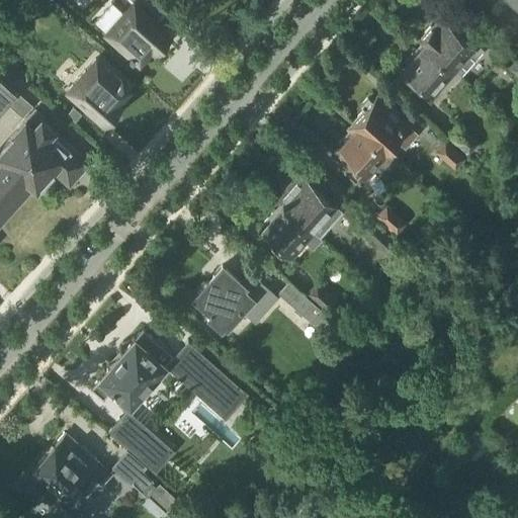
[(123,11),(112,2),(112,1),(95,20),(139,60),(152,46),(155,49),(169,32),(166,29),(157,22),(171,6),(163,0),(132,0),(133,1),(123,11)]
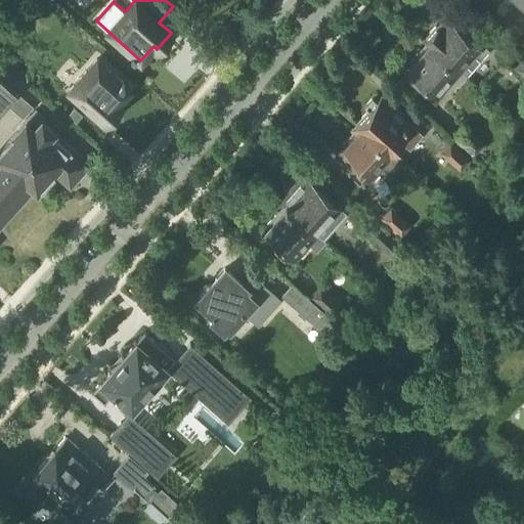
[(467,29),(464,33),(446,17),(438,28),(436,27),(426,39),(429,42),(428,43),(466,76),(480,59),(489,50),(480,42),(481,41),(467,29)]
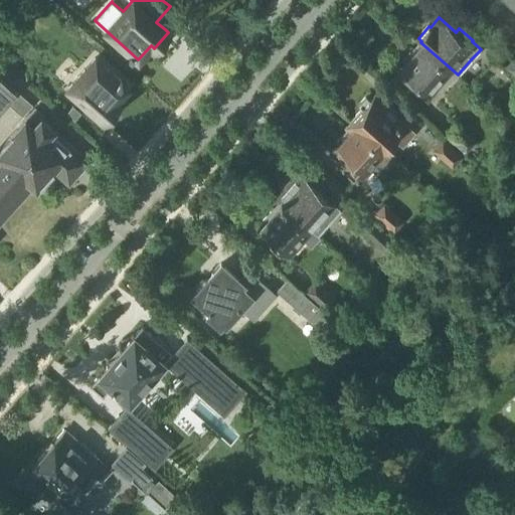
[(458,74),(420,42),(402,62),(404,64),(402,67),(396,74),(422,97),(428,90),(428,91),(442,76),(450,84),(458,74)]
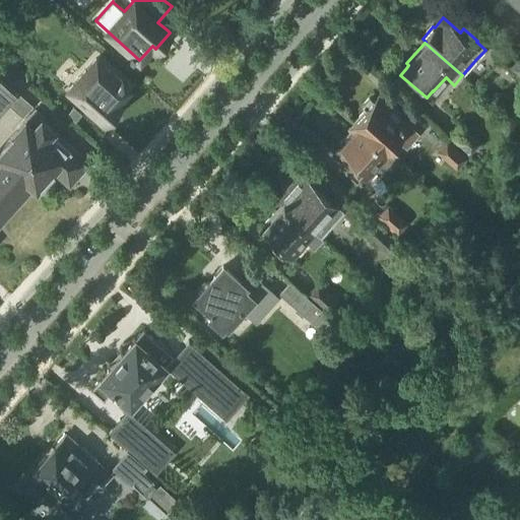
[(68,89),(105,121),(119,105),(116,103),(128,87),(121,81),(122,80),(119,78),(118,79),(95,59),(68,89)]
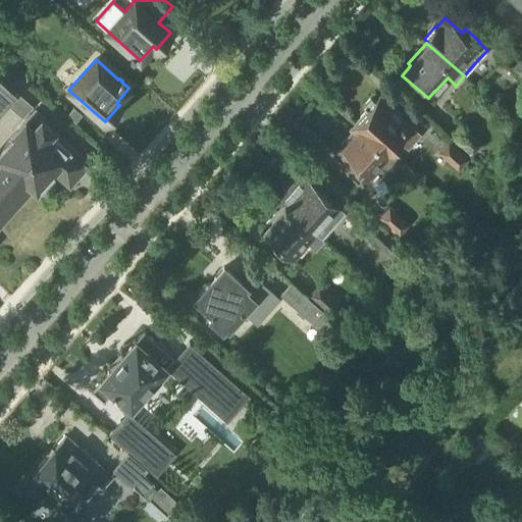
[(33,106),(0,76),(0,109),(5,104),(21,118),(33,106)]
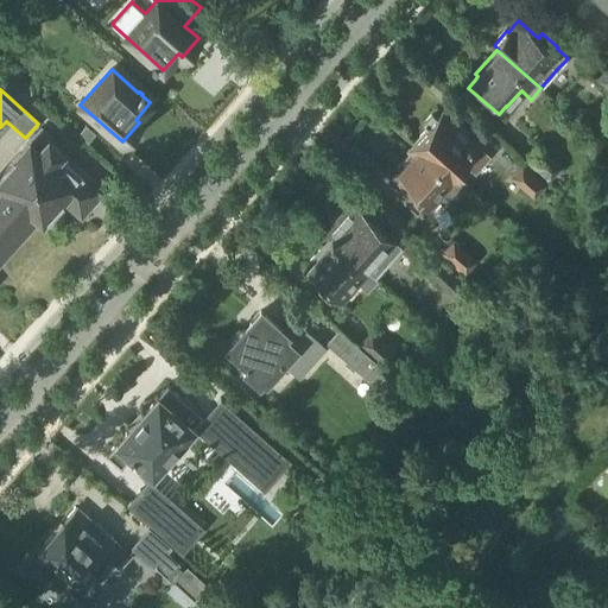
[(477,146),(442,113),(438,118),(432,113),(424,124),(428,128),(415,144),(417,146),(425,153),(451,177),(463,164),(475,173),(491,157),(477,146)]
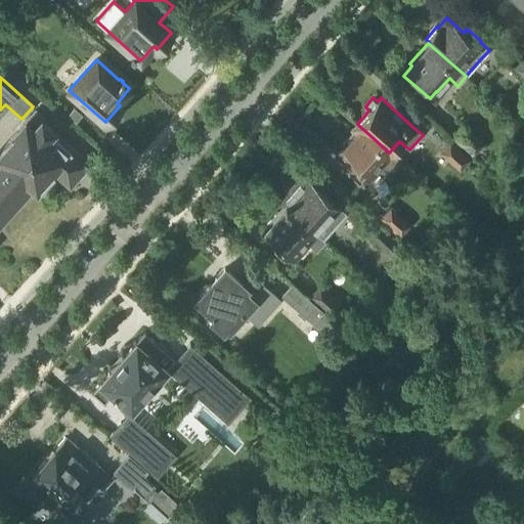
[(83,115),(75,107),(68,115),(76,122),(83,115)]
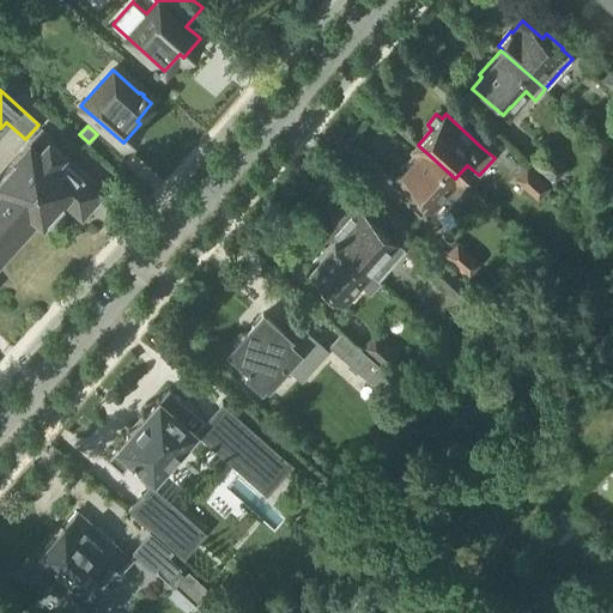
[(0,258),(38,216),(43,219),(62,198),(70,204),(91,180),(62,153),(64,152),(49,139),(47,141),(38,133),(0,175),(0,258)]
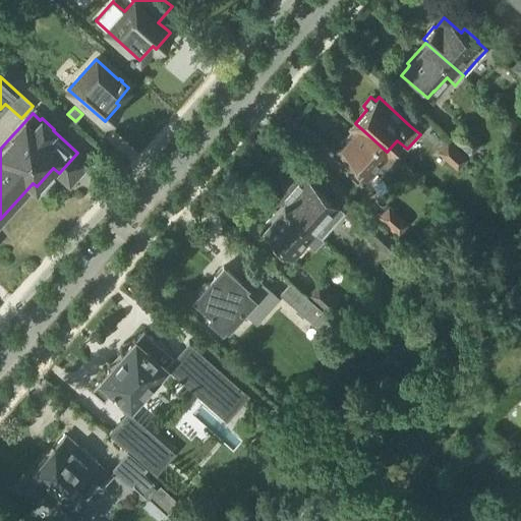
[(396,161),(387,152),(364,131),(357,125),(340,145),(343,147),(341,149),(354,160),(351,164),(352,165),(346,172),(357,181),(363,175),(364,176),(377,163),(387,171),(396,161)]
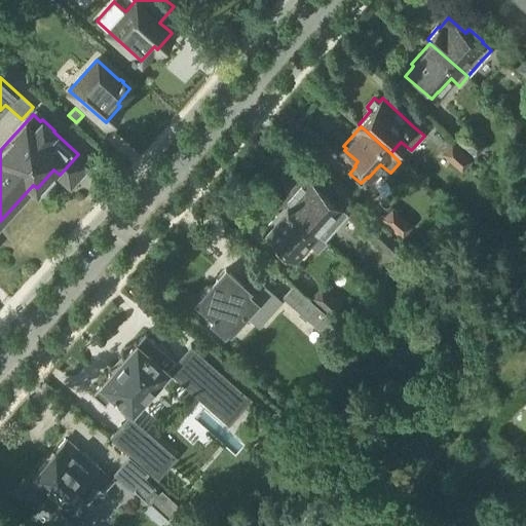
[(463,171),(473,161),(452,143),(444,153),(463,171)]
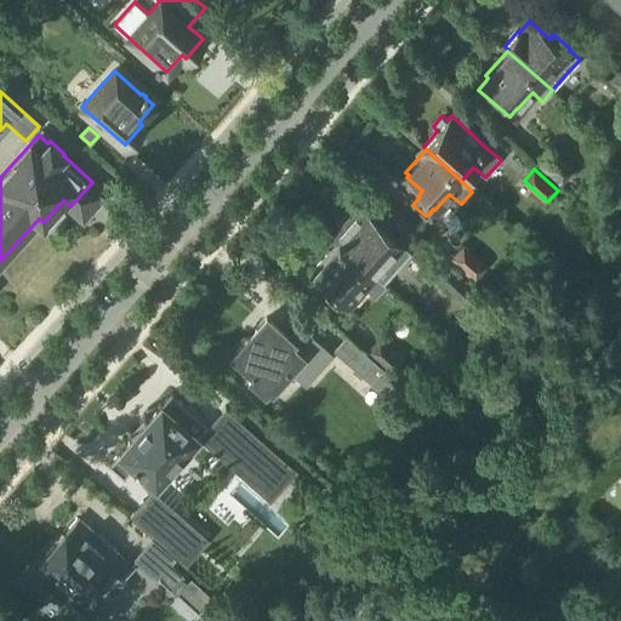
[(383,281),(388,277),(410,252),(363,210),(337,239),(337,240),(383,281)]
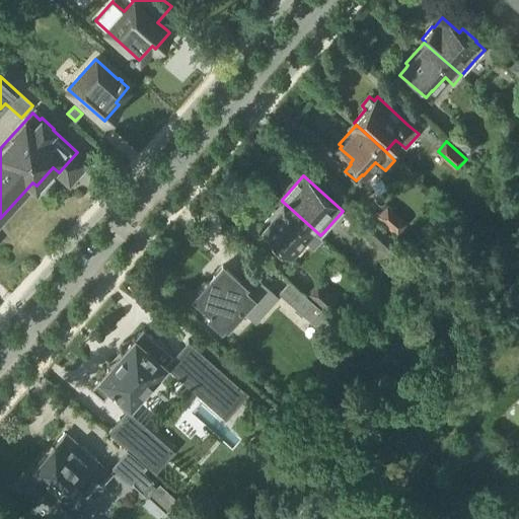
[(320,235),(282,201),(281,202),(283,204),(278,210),(277,209),(264,223),(267,226),(265,228),(278,241),(272,248),(283,258),(289,251),(290,252),(302,239),(313,249),(321,239),(319,237),(320,235)]
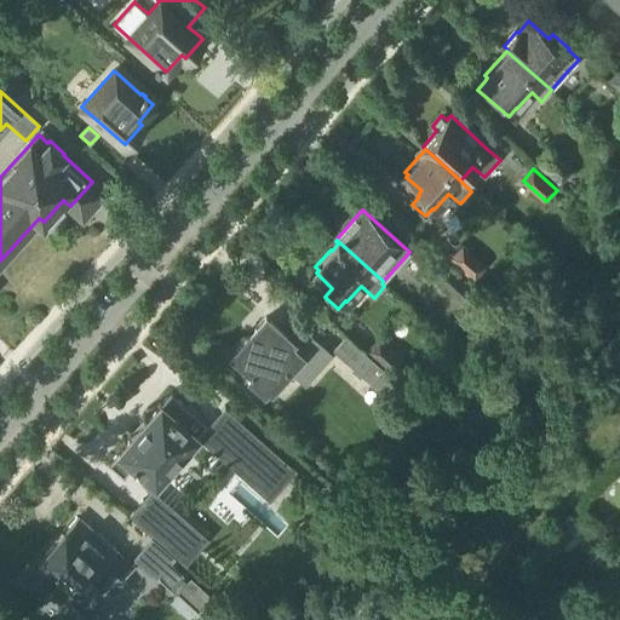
[(487,268),(461,245),(449,258),(474,281),(487,268)]
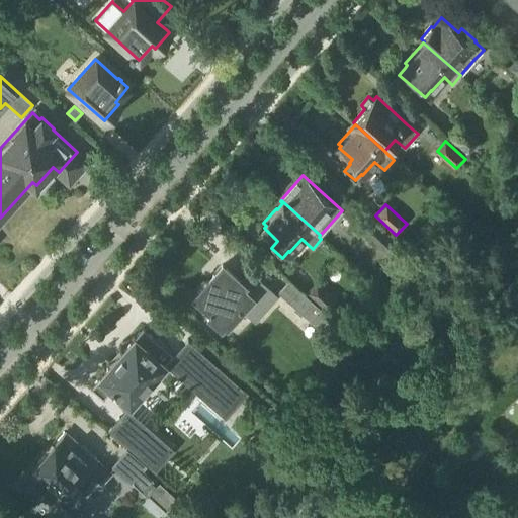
[(361,232),(396,263),(407,251),(372,220),(361,232)]
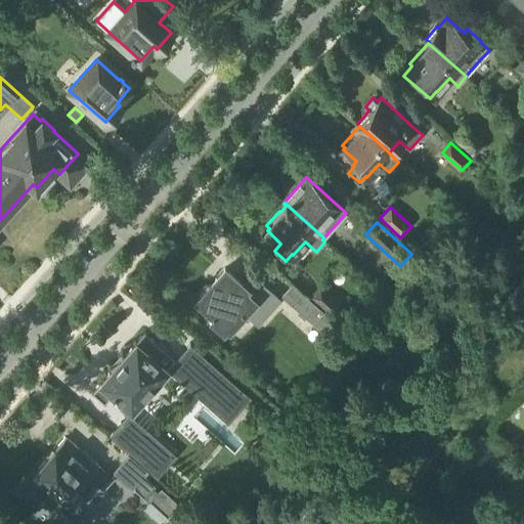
[(258,326),(273,308),(272,309),(280,300),(251,274),(242,285),(225,269),(198,300),(216,316),(214,319),(224,329),(226,325),(229,328),(243,313),(258,326)]
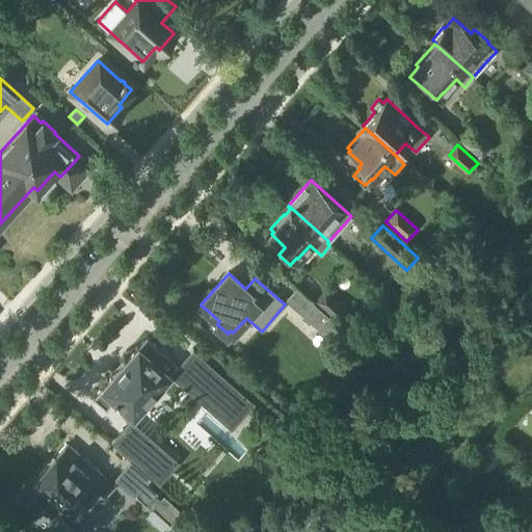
[(296,289),(286,301),(331,343),(343,330),(296,289)]
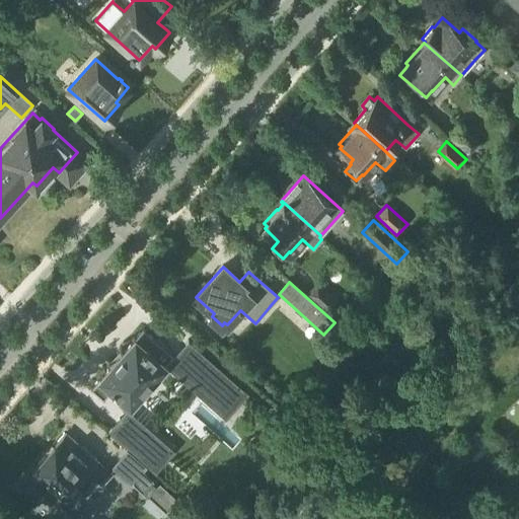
[(306,294),(326,312),(338,301),(316,282),(306,294)]
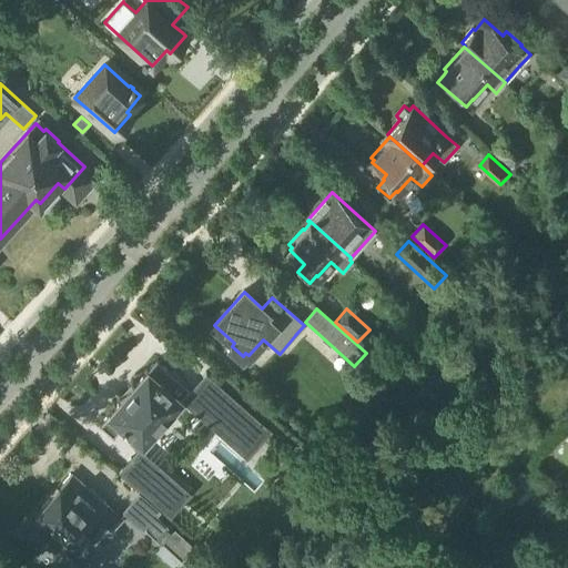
[(162,419),(190,388),(156,359),(109,414),(99,425),(112,437),(122,426),(141,443),(162,419)]
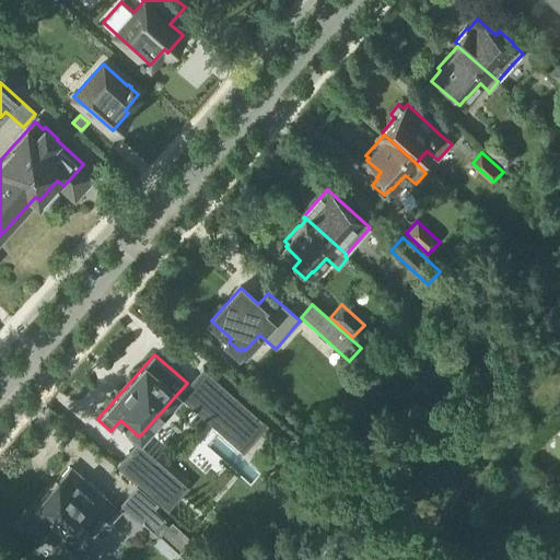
[(148,455),(147,457),(139,450),(121,469),(164,506),(173,496),(160,483),(168,474),(167,473),(166,474),(158,466),(159,465),(158,464),(156,465),(148,457),(149,456),(148,455)]
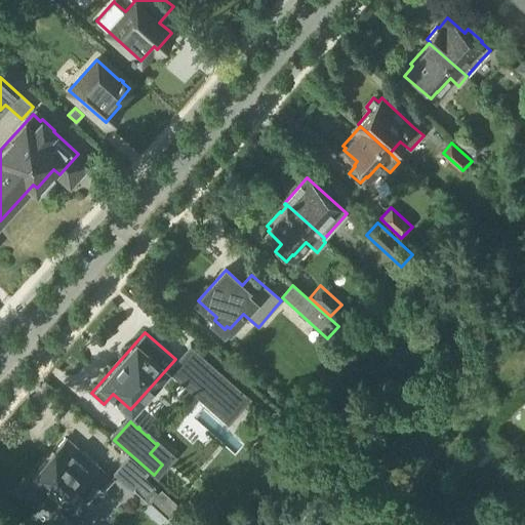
[(112,481),(66,439),(15,495),(21,500),(19,501),(27,507),(32,511),(45,496),(57,507),(56,509),(62,514),(61,514),(67,520),(68,519),(73,524),(92,502),(94,503),(96,505),(98,505),(99,505),(101,503),(102,503),(104,501),(105,500),(106,499),(106,496),(106,494),(105,493),(105,492),(103,491),(112,481)]
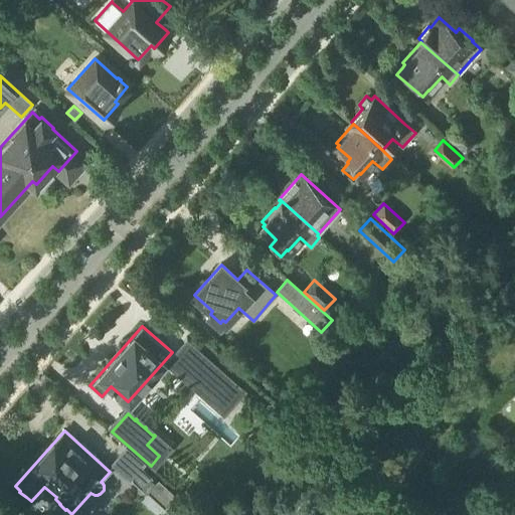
[(111,464),(130,481),(131,481),(146,494),(147,493),(164,507),(174,496),(158,481),(156,483),(141,469),(145,465),(126,448),(125,448),(111,464)]
